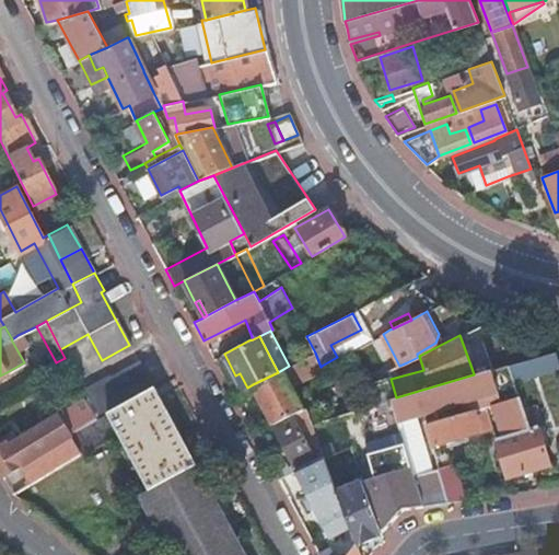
[(558,365),(558,359),(556,350),(509,365),(514,379),(558,365)]
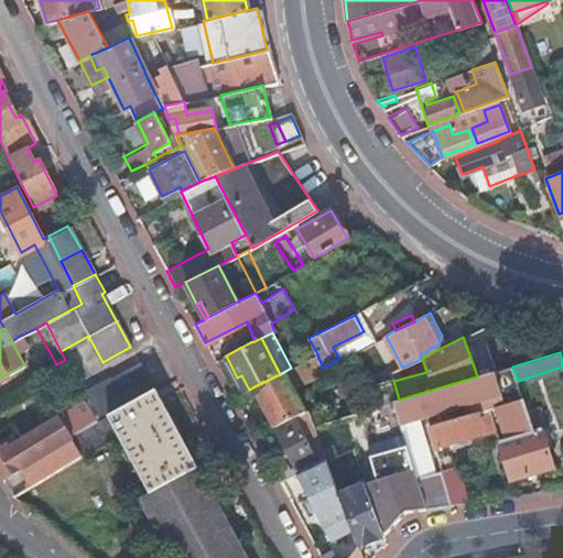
[(255,386),(275,426),(306,409),(294,386),(325,370),(324,368),(323,369),(317,354),(291,368),(280,374),(255,386)]
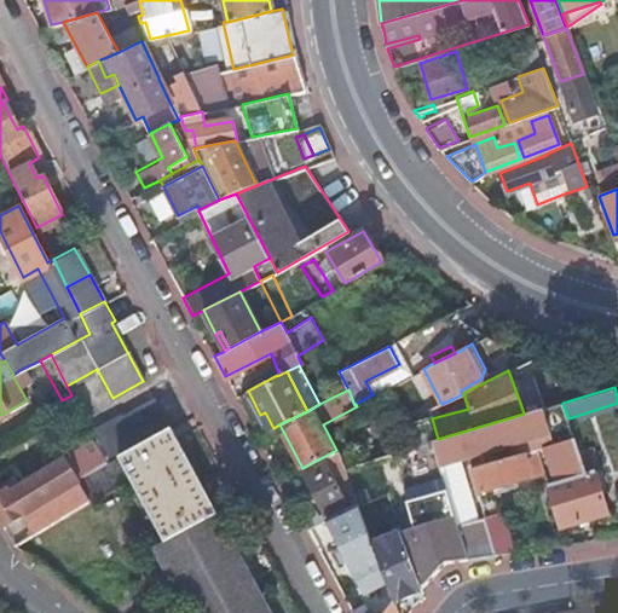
[(151,398),(90,429),(107,461),(166,428),(151,398)]
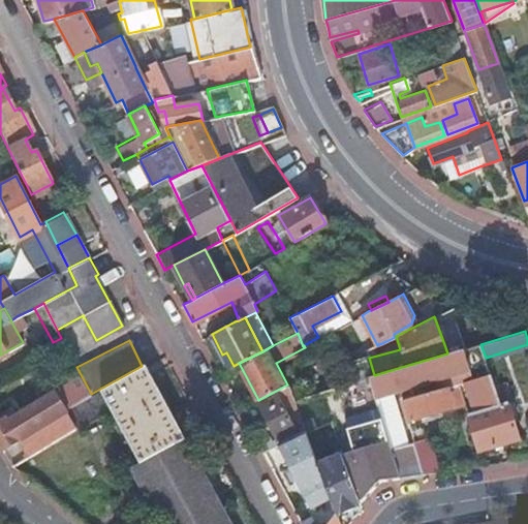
[(447,353),(374,375),(370,376),(375,397),(399,390),(470,368),(469,365),(464,348),(454,352),(447,353)]
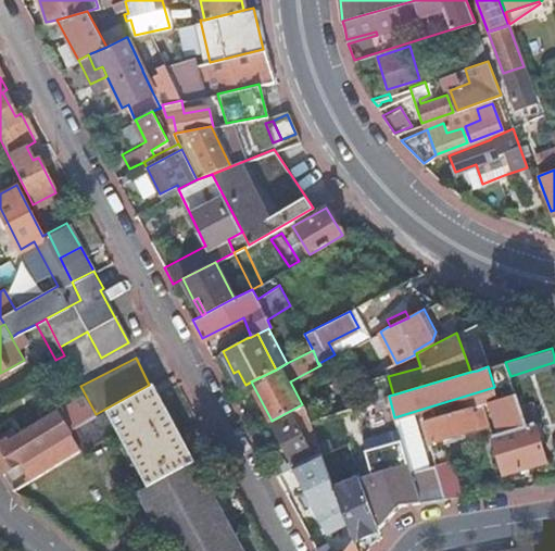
[(234,373),(241,387),(246,385),(238,371),(234,373)]
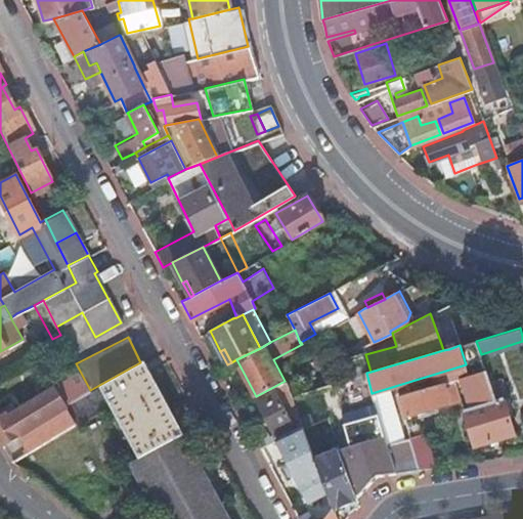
[(346,359),(352,378),(366,373),(371,372),(365,354),(364,353),(346,359)]
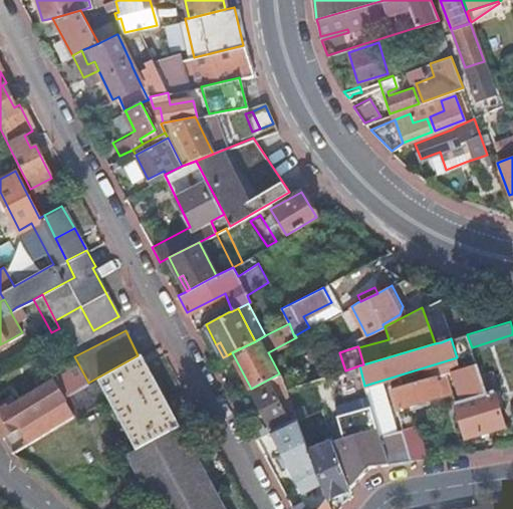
[(177,426),(140,354),(138,355),(88,383),(87,384),(63,397),(72,415),(73,416),(105,398),(133,449),(177,426)]
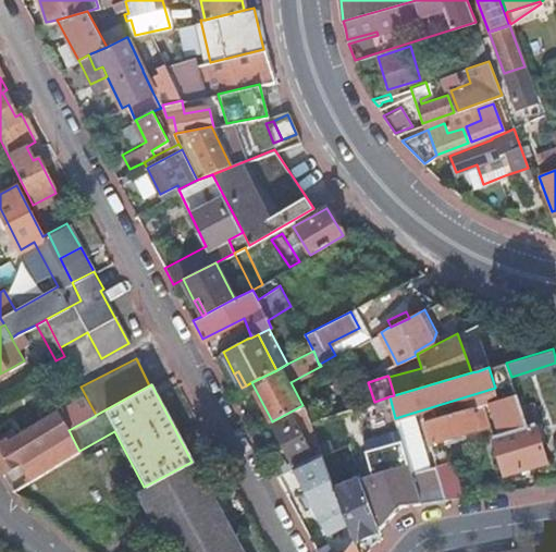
[(524,414),(517,393),(509,395),(504,397),(513,429),(528,424),(529,424),(524,414)]
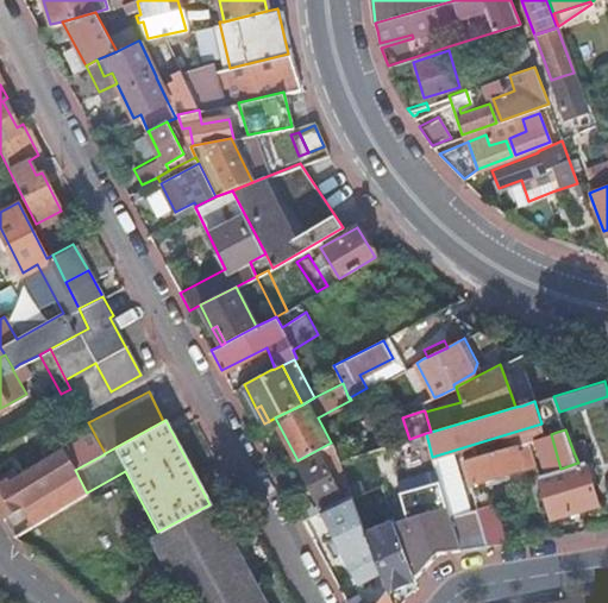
[(405,440),(367,451),(376,475),(433,458),(432,457),(426,433),(409,439),(405,440)]
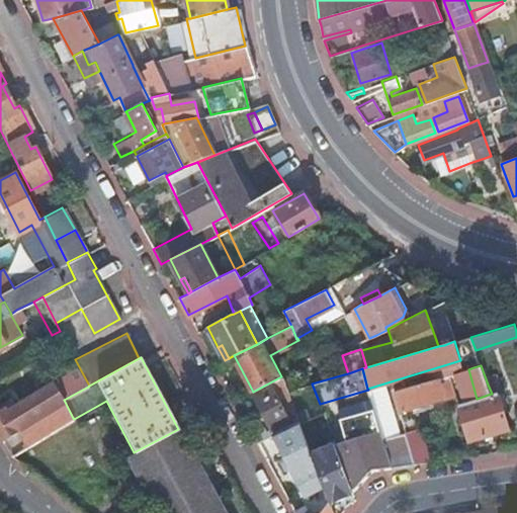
[(64,400),(88,387),(79,371),(78,371),(79,372),(55,386),(54,385),(15,407),(10,399),(2,403),(2,404),(0,405),(0,411),(0,438),(16,428),(16,429),(21,426),(30,443),(73,418),(64,400)]
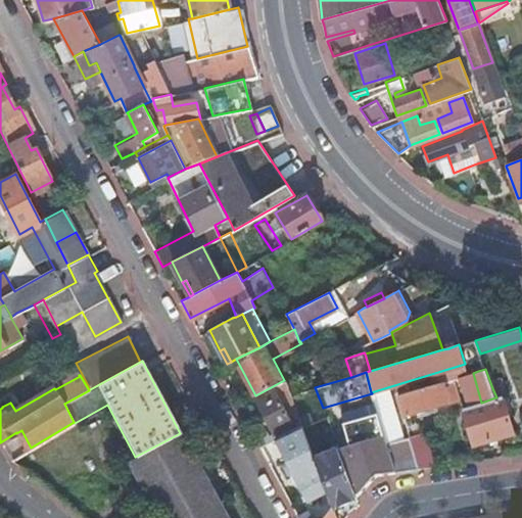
[(254,395),(276,436),(294,426),(283,406),(293,401),(290,394),(285,379),(284,380),(255,395),(254,395)]
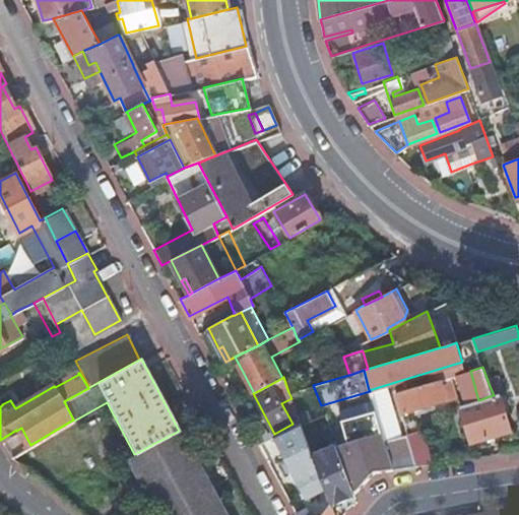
[(446,399),(440,380),(395,393),(401,412),(446,399)]
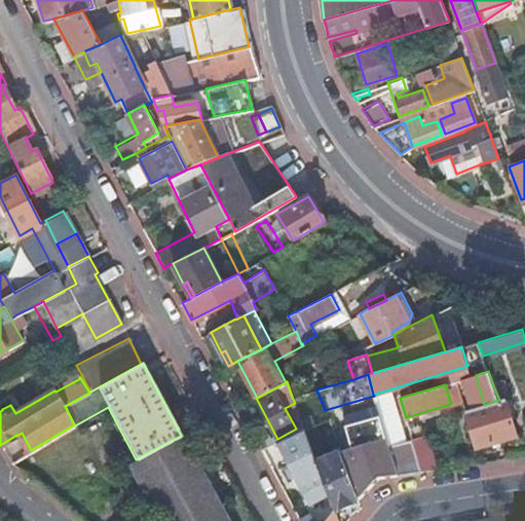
[(508,386),(495,391),(499,400),(505,398),(510,395),(508,386)]
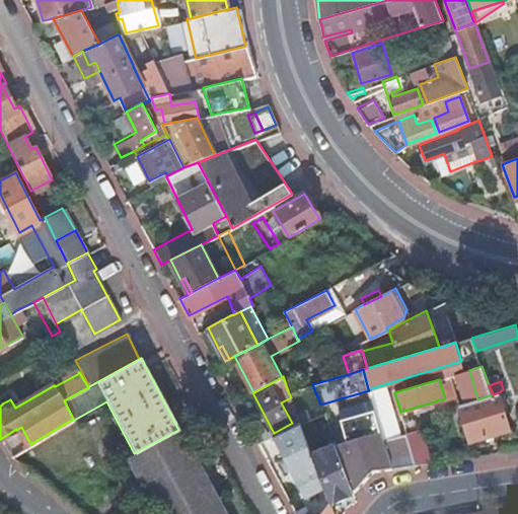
[(394,392),(391,382),(368,389),(369,390),(375,411),(383,438),(407,432),(400,412),(394,392)]
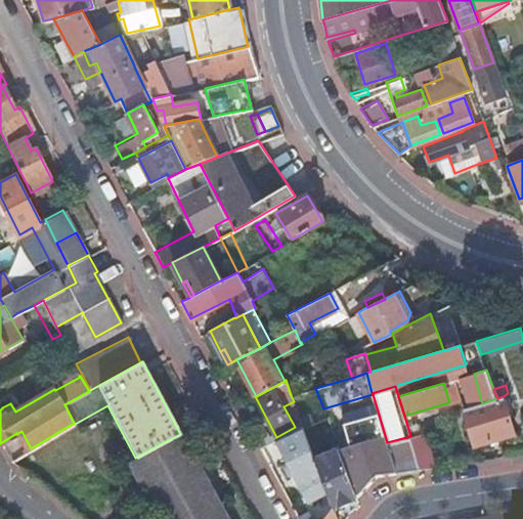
[(496,398),(482,403),(465,408),(475,444),(515,432),(504,396),(497,398),(496,398)]
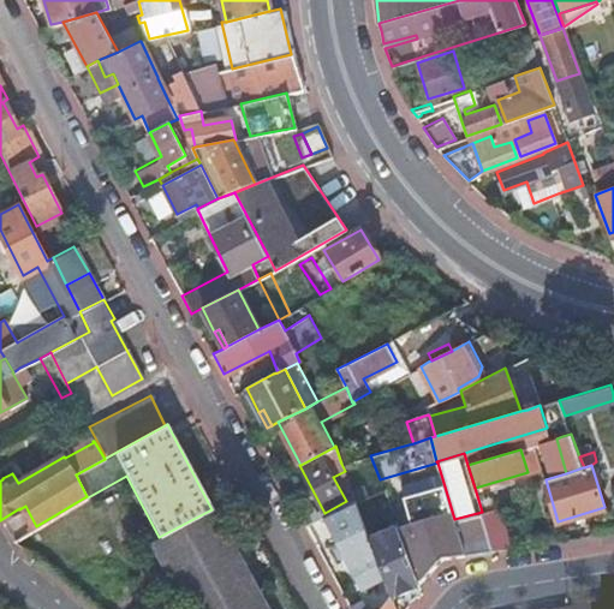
[(333,477),(346,501),(355,497),(345,471),(333,477)]
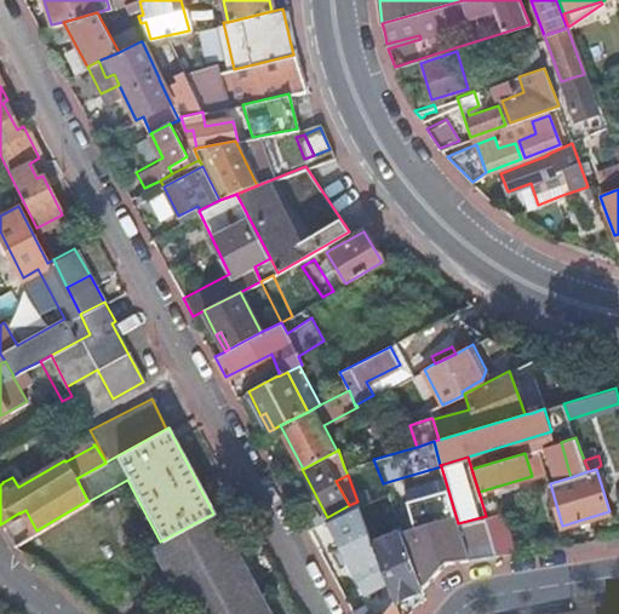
[(414,527),(400,531),(422,589),(446,561),(469,557),(458,523),(448,491),(408,501),(414,527)]
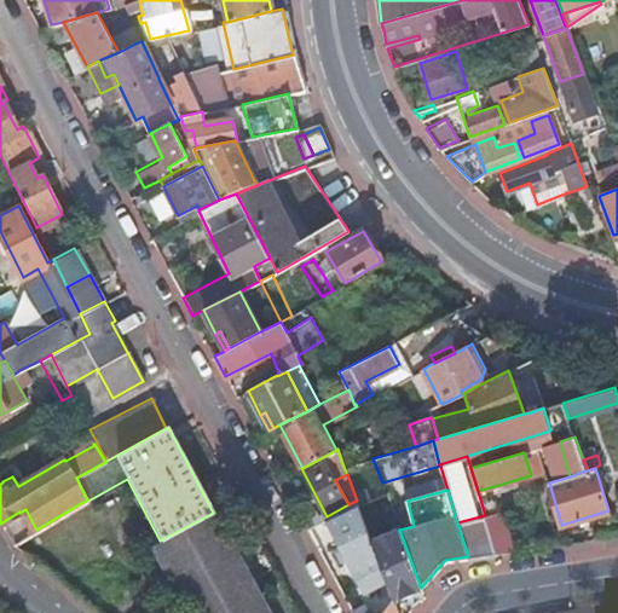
[(392,509),(385,493),(369,499),(376,514),(392,509)]
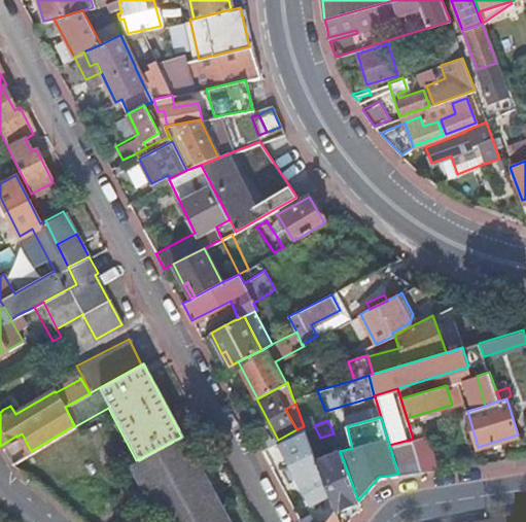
[(296,429),(278,440),(286,454),(311,443),(304,426),(296,429)]
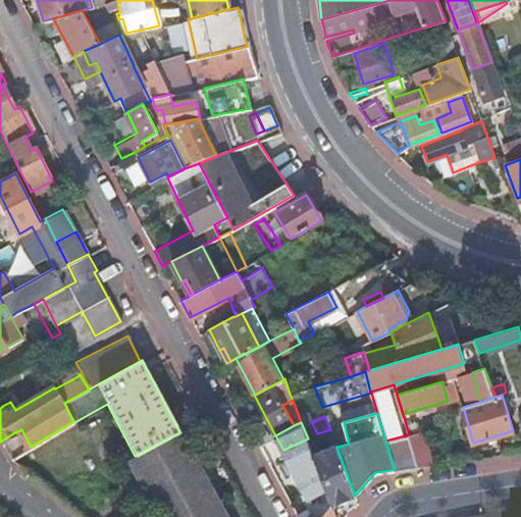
[(25,450),(31,447),(21,429),(16,432),(25,450)]
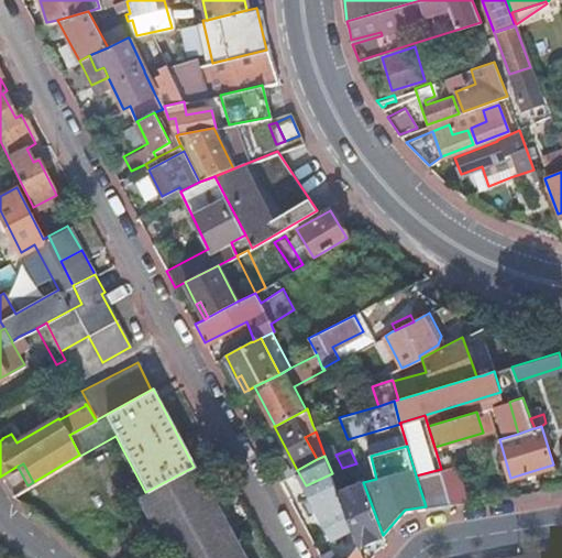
[(455,465),(441,469),(450,502),(466,500),(455,465)]
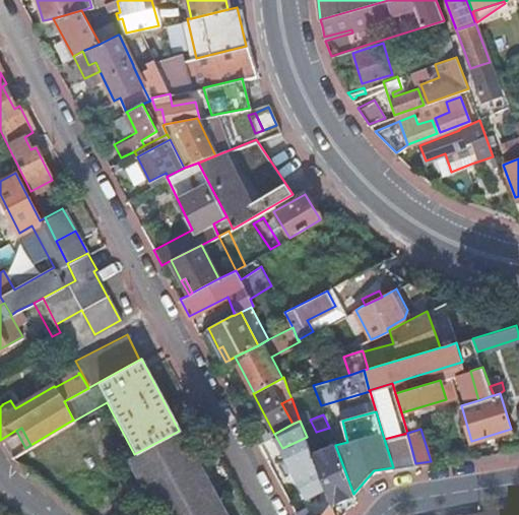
[(224,514),(179,431),(134,454),(125,458),(155,514),(224,514)]
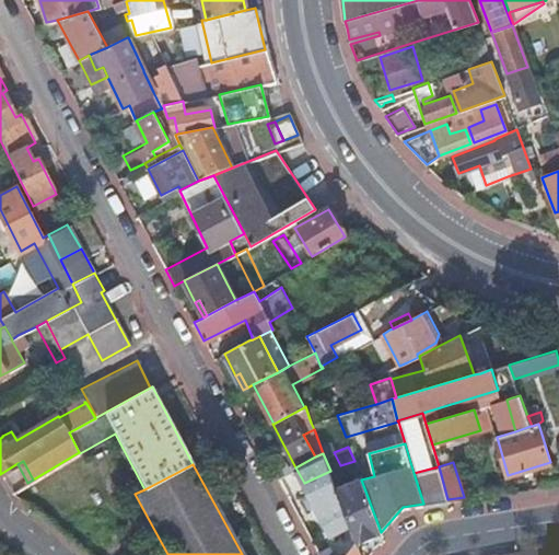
[(439,466),(414,473),(423,504),(447,499),(439,466)]
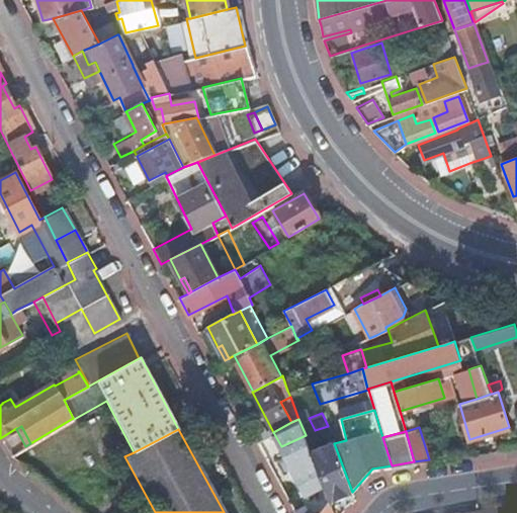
[(334,443),(312,452),(311,452),(329,501),(352,492),(334,443)]
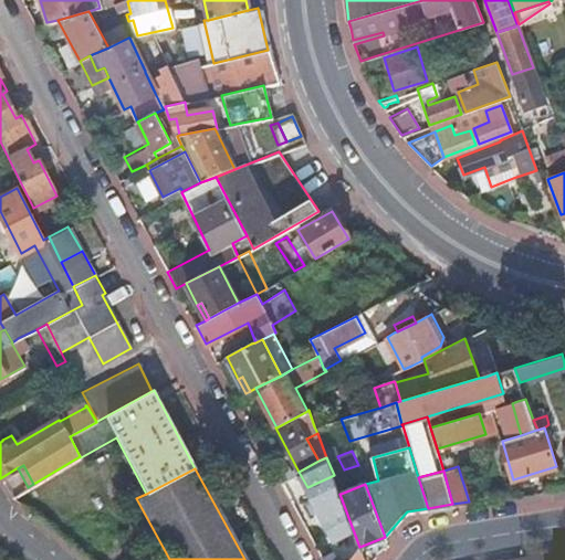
[(348,559),(364,559),(359,547),(348,559)]
